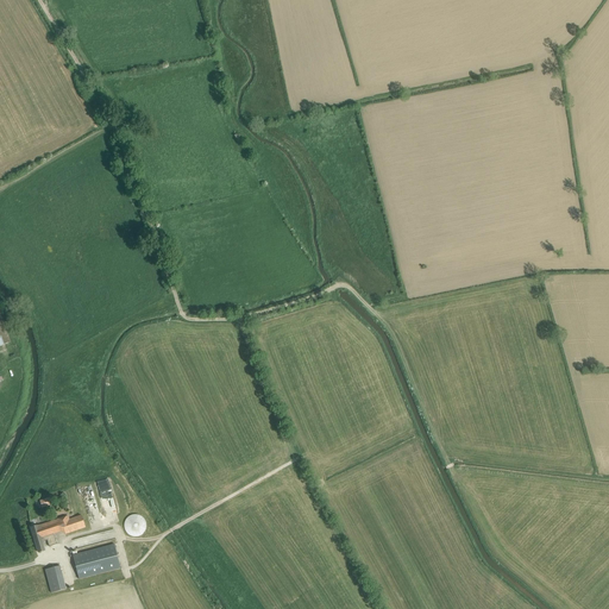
[(0,347),(11,344),(0,313),(0,347)]
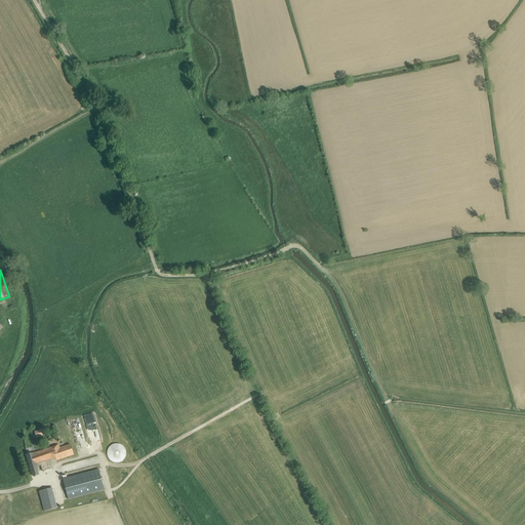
[(42,429),(34,431),(35,437),(44,435),(42,429)]
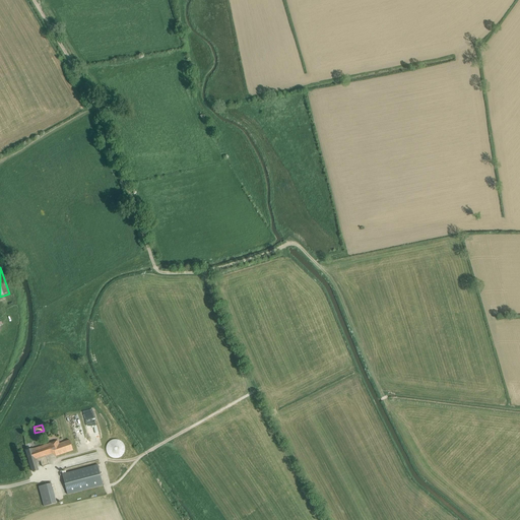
[(109,443),(108,444),(107,447),(107,449),(107,451),(108,454),(109,456),(112,457),(113,458),(116,458),(118,458),(120,457),(122,456),(123,454),(124,452),(125,450),(125,448),(125,446),(124,444),(123,443),(121,441),(119,440),(117,439),(115,440),(112,440),(110,441),(109,443)]
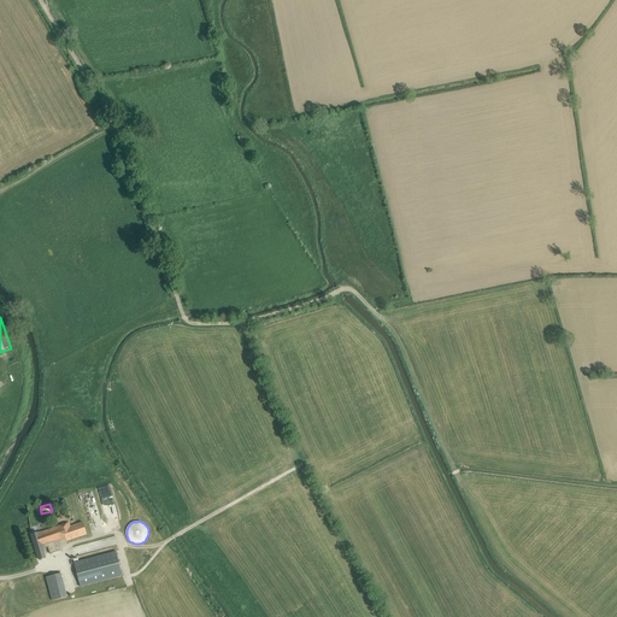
[(66,541),(87,534),(83,522),(70,527),(69,523),(41,532),(39,533),(31,534),(40,560),(46,558),(43,550),(48,547),(51,553),(58,551),(54,541),(62,538),(65,536),(66,541)]
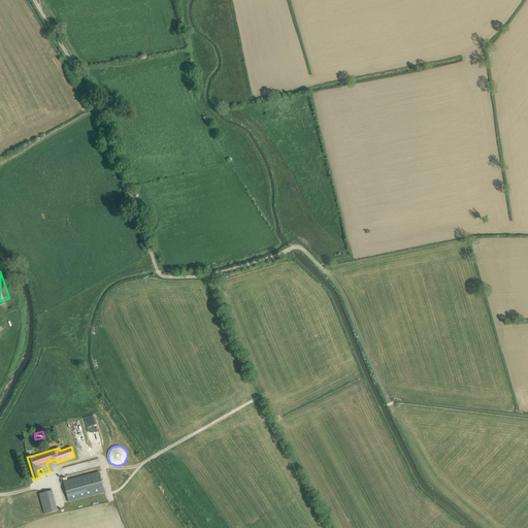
[(63,481),(69,502),(105,493),(99,471),(63,481)]
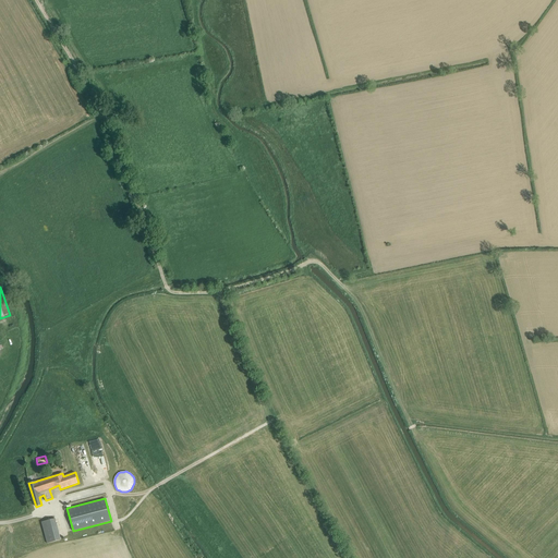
[(41,522),(48,544),(61,540),(56,519),(41,522)]
